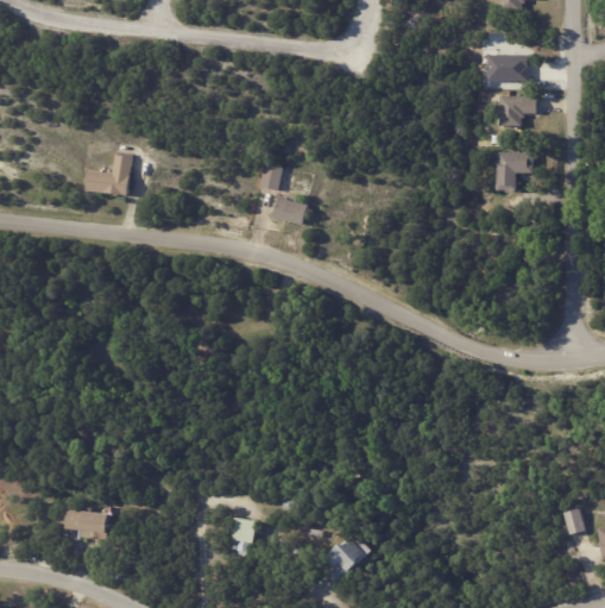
[(523,0),(523,2),(521,2),(520,11),(497,11),(497,0),(523,0)]
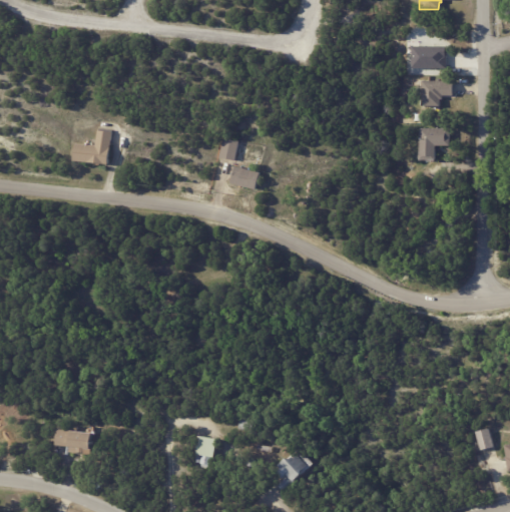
[(409,66),(443,67),(444,45),(409,44),(409,66)]
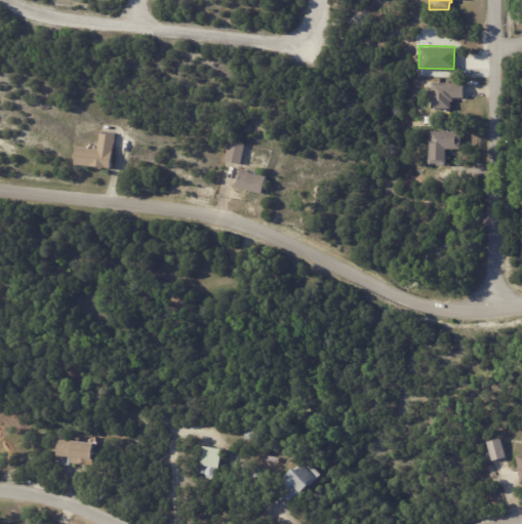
[(462,84),(462,97),(451,97),(451,102),(448,101),(448,109),(429,109),(430,82),(462,82),(462,84)]
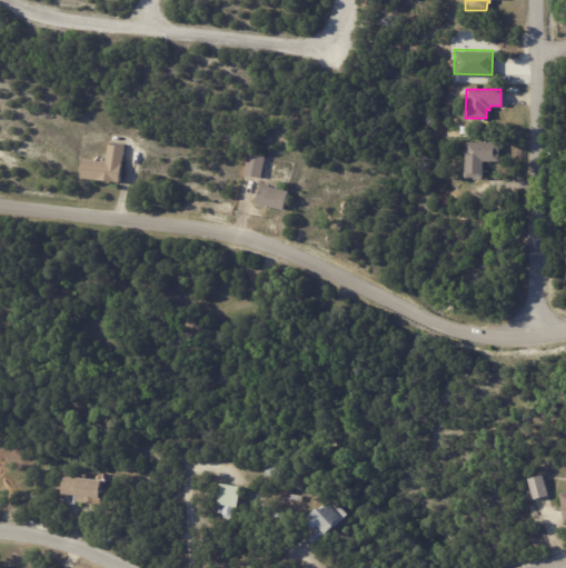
[(487,161),(482,161),(482,178),(464,177),(465,141),(498,142),(498,161),(487,161)]
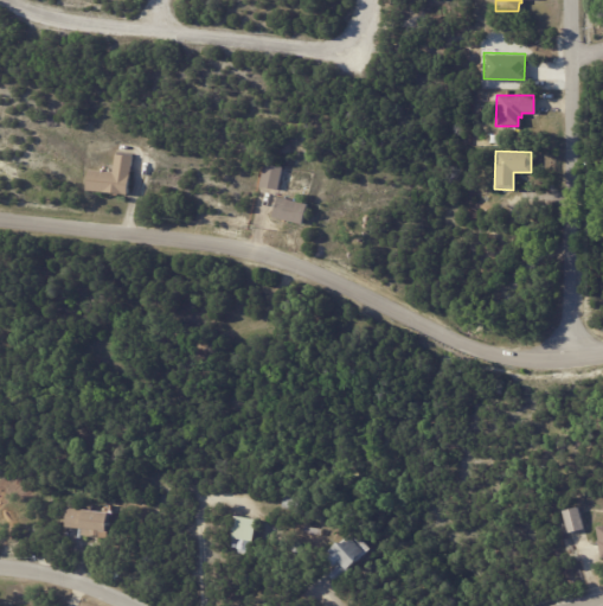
[(114,154),(130,157),(127,196),(85,191),(88,170),(111,172),(114,154)]
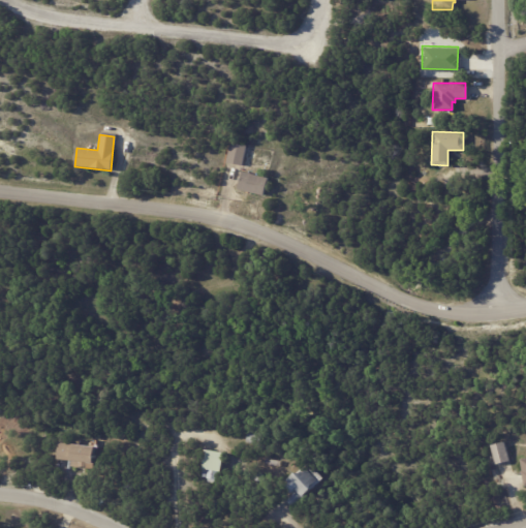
[(244,145),(241,165),(224,162),(228,143),(244,145)]
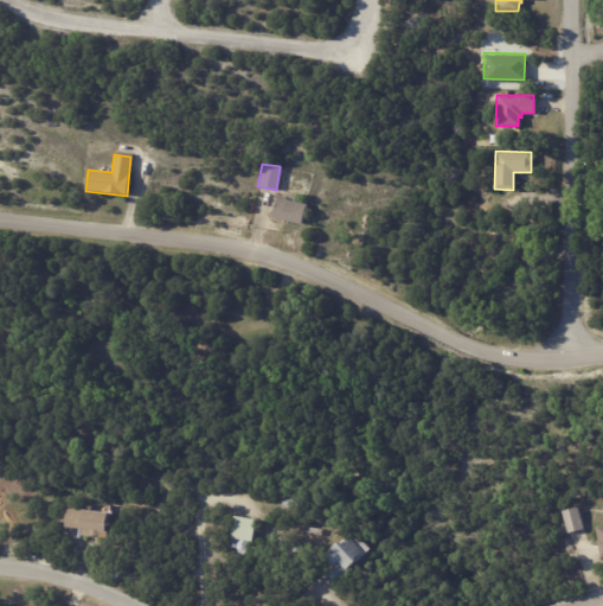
[(277,196),(306,203),(301,224),(270,216),(276,195),(277,196)]
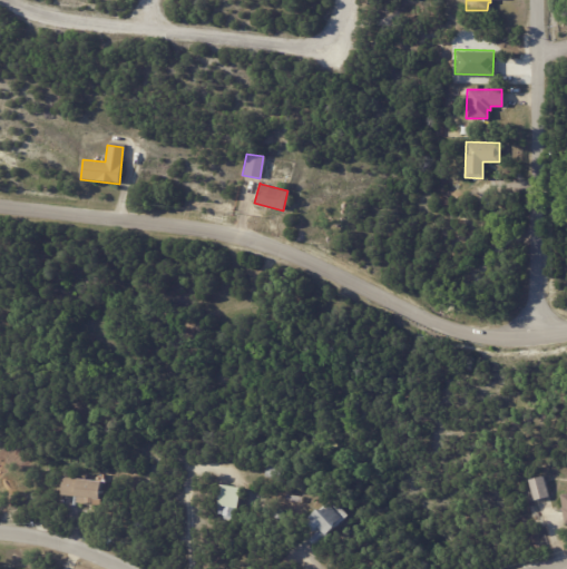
[(267,463),(276,467),(272,477),(264,473),(267,463)]
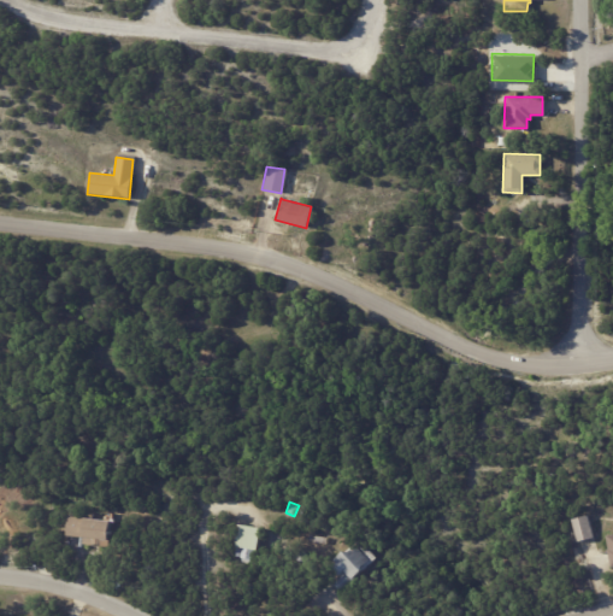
[(93,516),(111,518),(108,539),(107,539),(106,546),(84,544),(86,537),(68,535),(70,515),(86,517),(86,516),(93,516)]
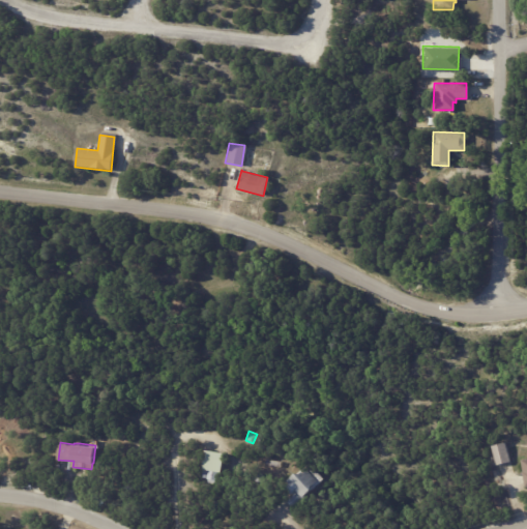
[(505,462),(495,464),(490,445),(500,442),(505,461),(505,462)]
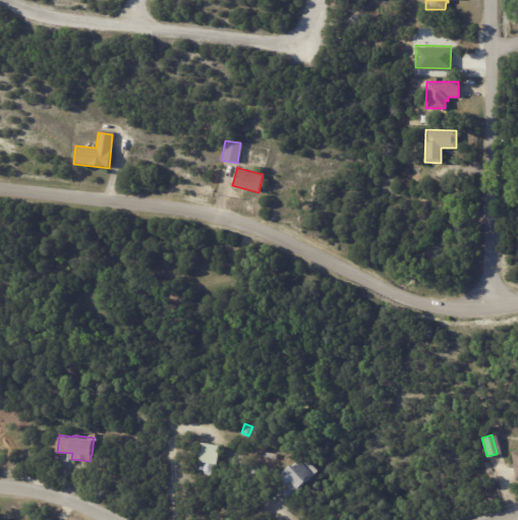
[(207,443),(220,446),(216,464),(214,464),(212,476),(203,474),(203,470),(196,468),(197,460),(195,459),(199,441),(207,443)]
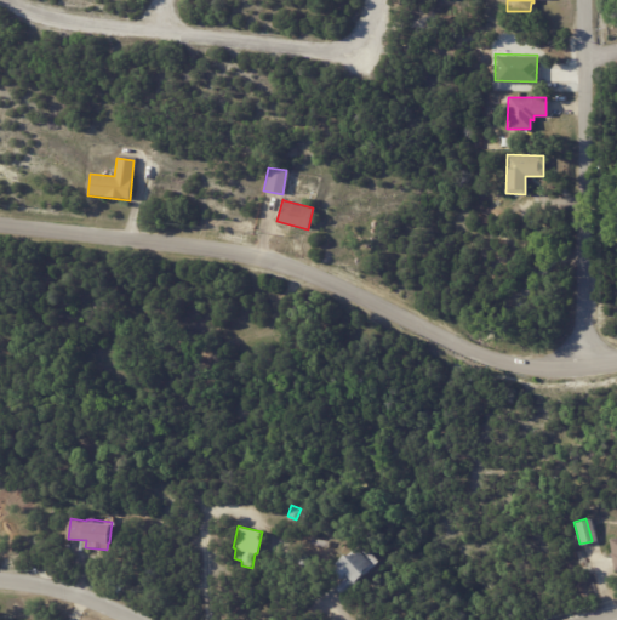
[(612,569),(616,568),(616,532),(605,534),(612,569)]
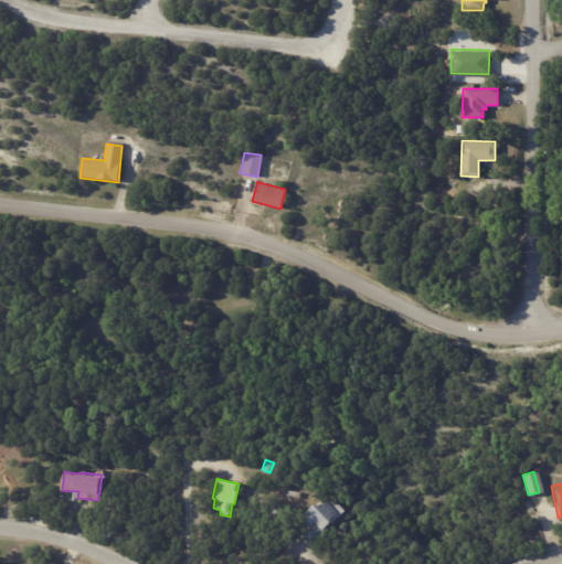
[(284,489),(300,492),(299,498),(283,496),(284,489)]
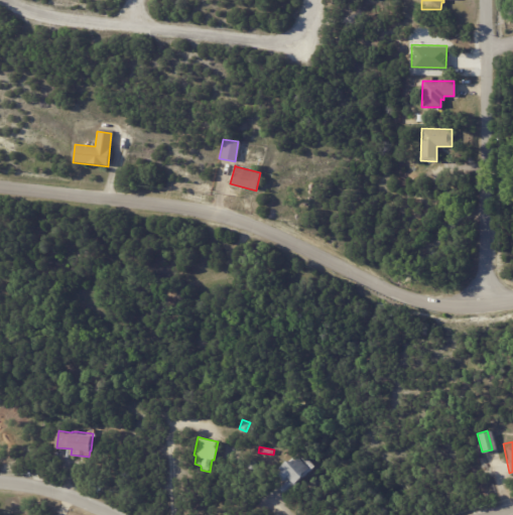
[(286,494),(282,490),(288,485),(286,483),(285,484),(279,477),(283,473),(280,470),(290,461),(292,463),(302,454),(314,467),(303,477),(304,478),(286,495),(286,494)]
